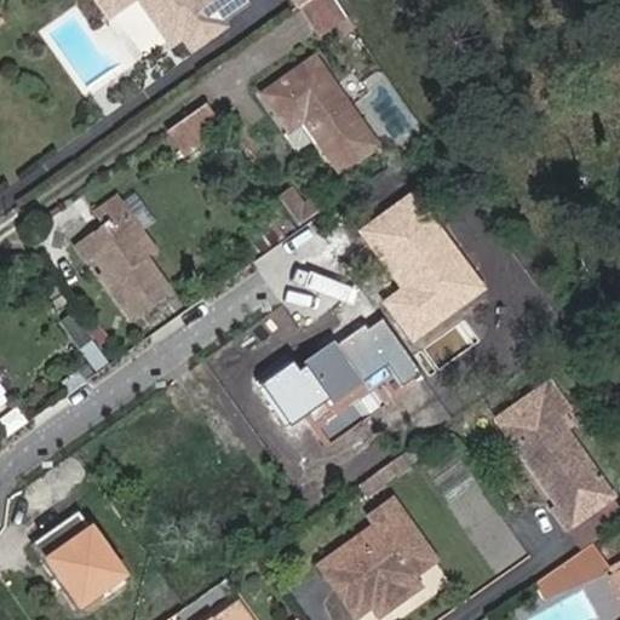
[(102,0),(112,13),(126,3),(124,0),(102,0)]
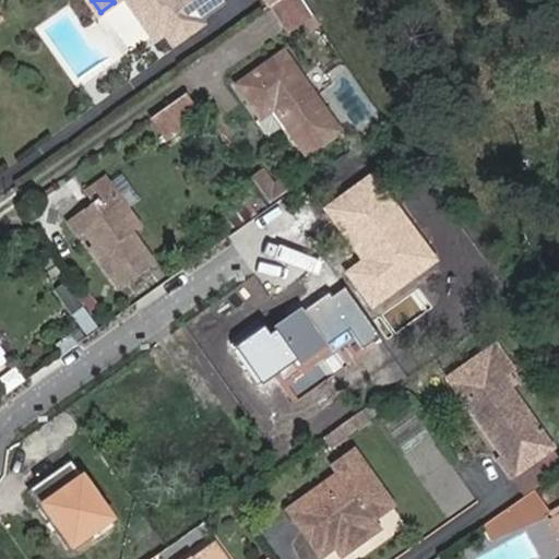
[(117,0),(143,0),(166,32),(179,23),(188,36),(201,27),(198,22),(222,4),(218,0),(111,0),(114,2),(117,0)]
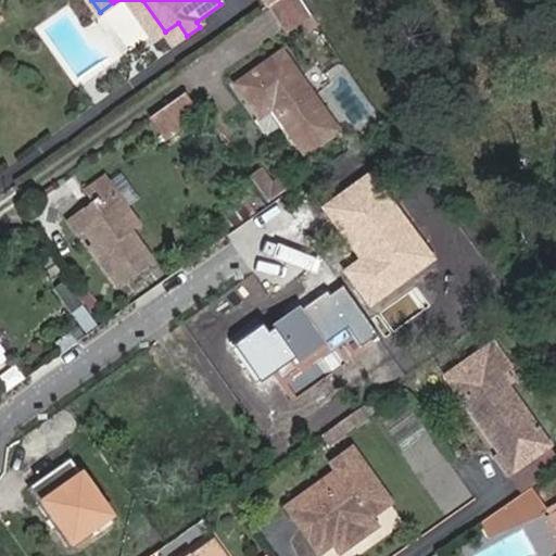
[(142,0),(129,0),(154,40),(165,32),(142,0)]
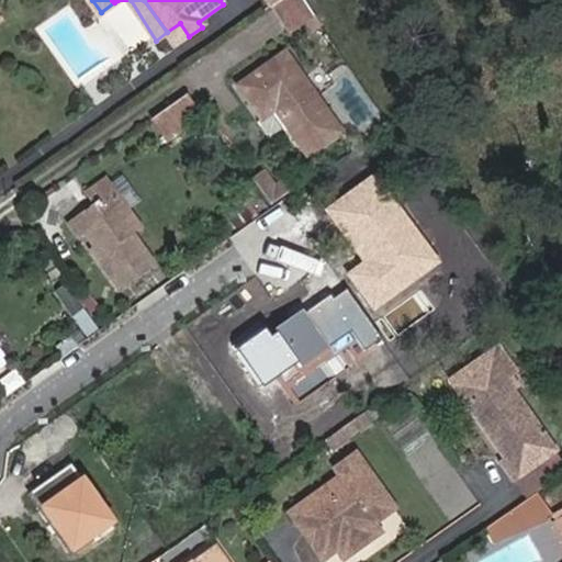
[(287,0),(272,10),(289,32),(305,21),(312,31),(319,25),(301,0),(287,0)]
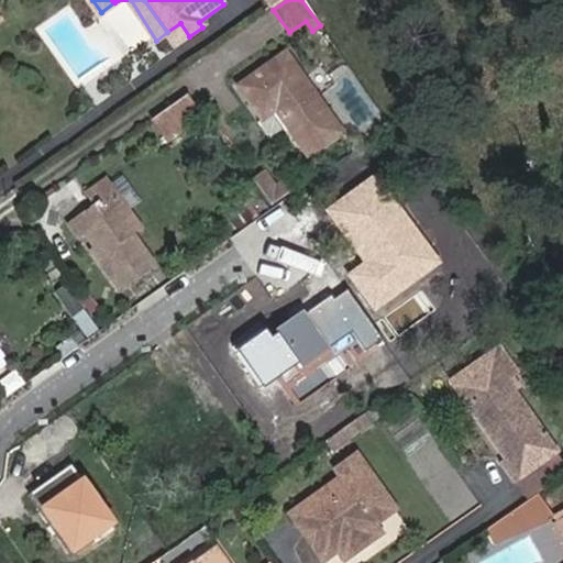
[(177,45),(189,36),(180,23),(167,32),(177,45)]
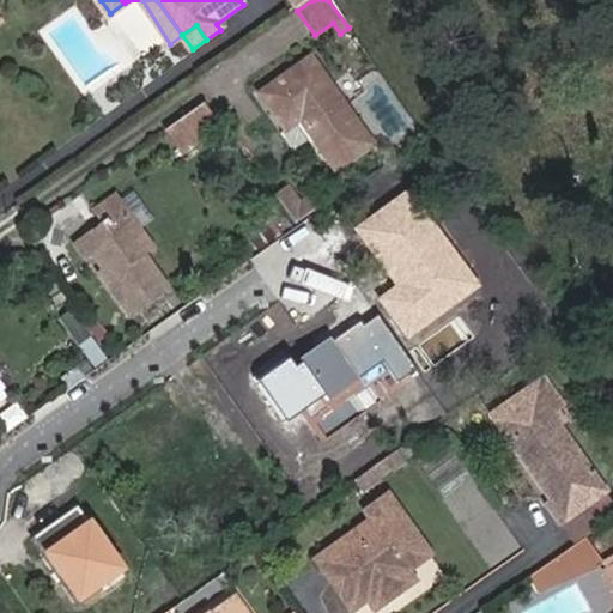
[(260,95),(285,132),(301,120),(335,169),(372,144),(313,58),(260,95)]
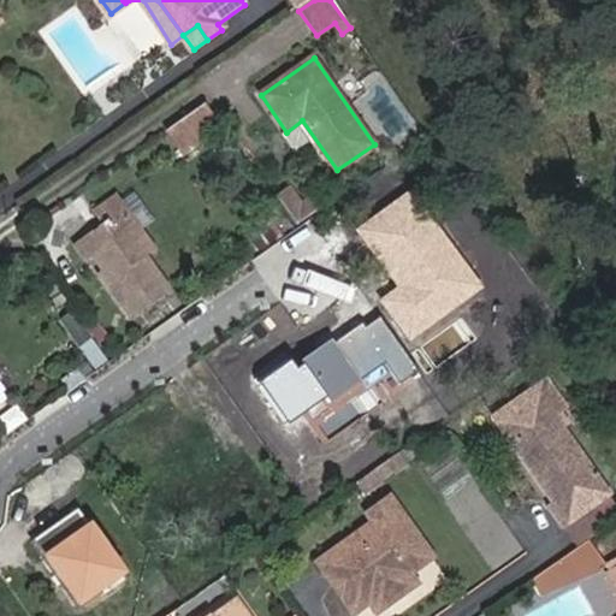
[(206,108),(169,134),(183,153),(220,129),(206,108)]
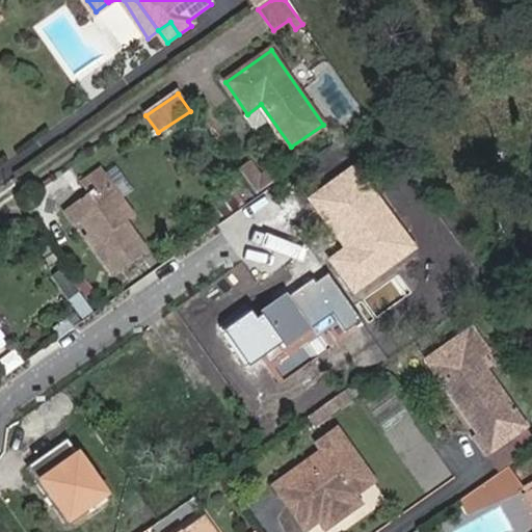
[(249,184),(257,194),(270,184),(264,175),(249,184)]
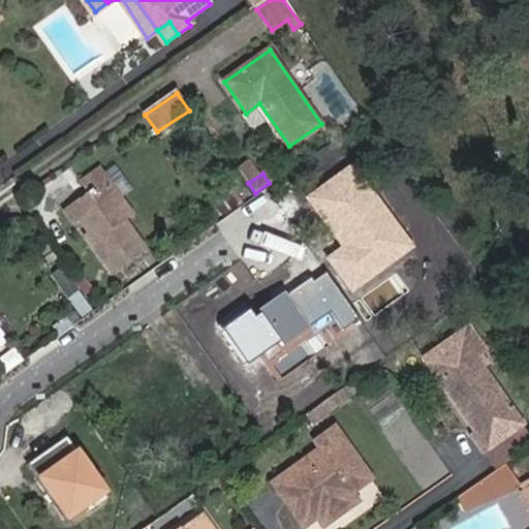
[(86,188),(88,192),(91,196),(111,183),(104,175),(86,188)]
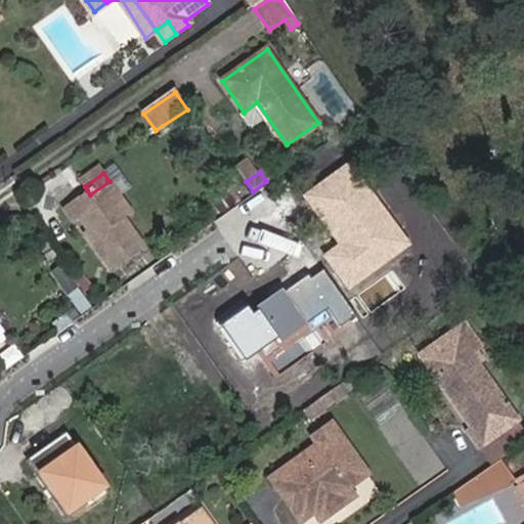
[(81,218),(88,229),(95,239),(91,243),(108,268),(142,244),(124,219),(133,213),(110,181),(90,194),(87,190),(66,206),(76,221),(81,218)]
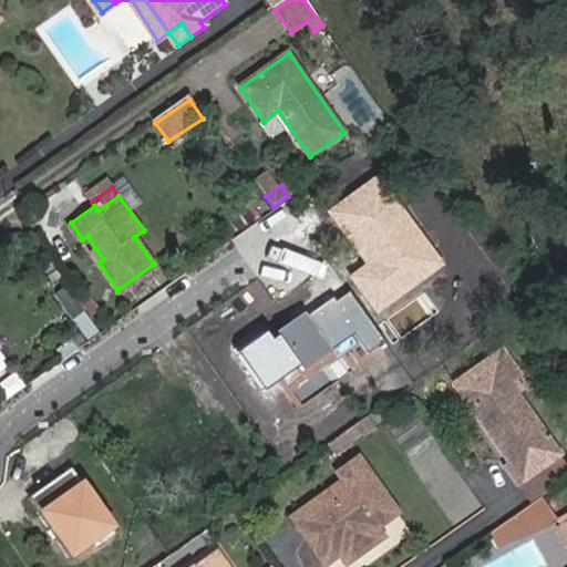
[(292,204),(250,234),(261,249),(305,219),(292,204)]
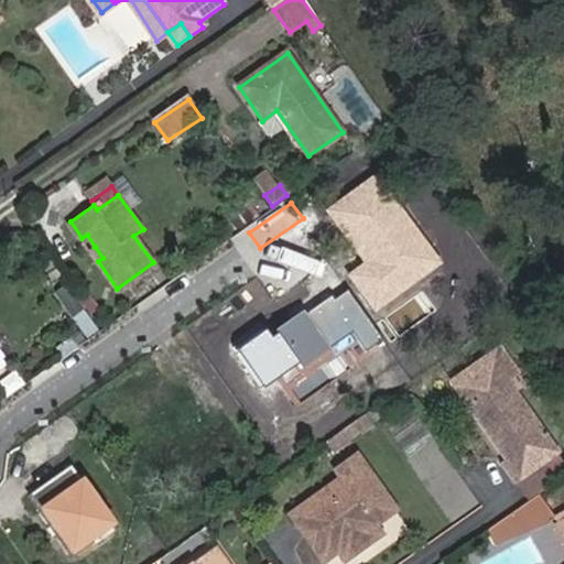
[(102,258),(95,247),(90,250),(98,261),(102,258)]
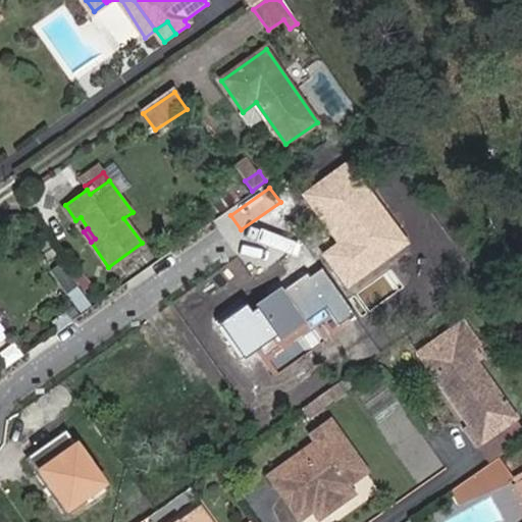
[(51,271),(64,291),(74,283),(61,264),(51,271)]
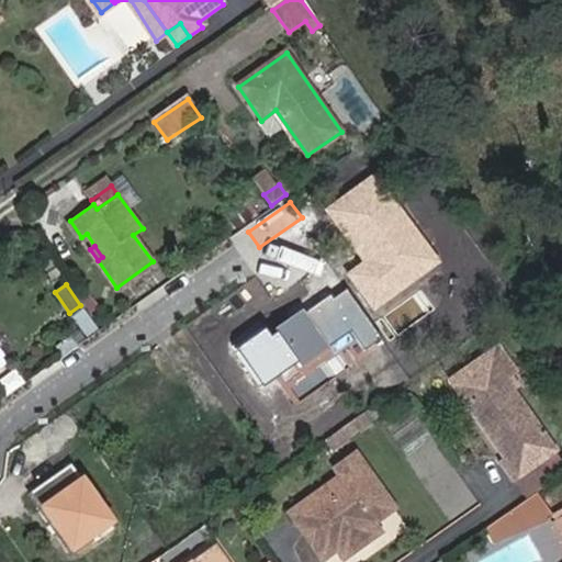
[(78,326),(86,337),(97,329),(89,318),(78,326)]
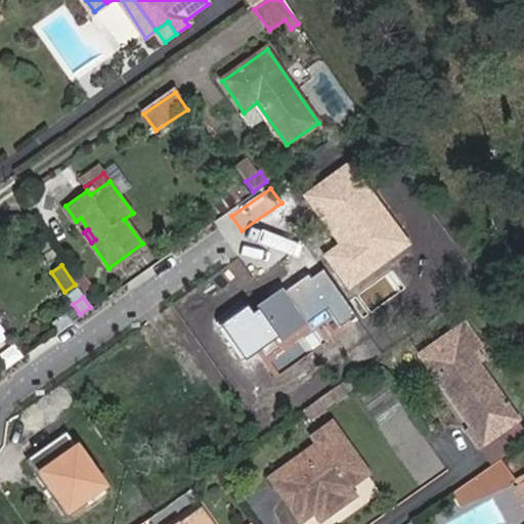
[(419,354),(422,359),(455,336),(470,355),(473,353),(474,354),(483,348),(466,322),(419,354)]
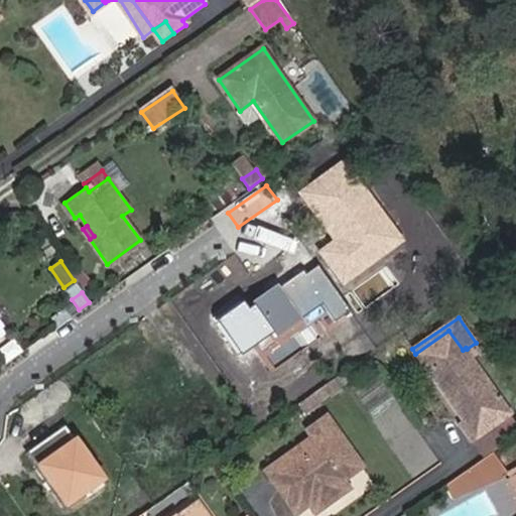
[(448,331),(415,354),(464,421),(460,424),(472,442),(491,430),(513,414),(467,349),(466,348),(463,350),(448,331)]
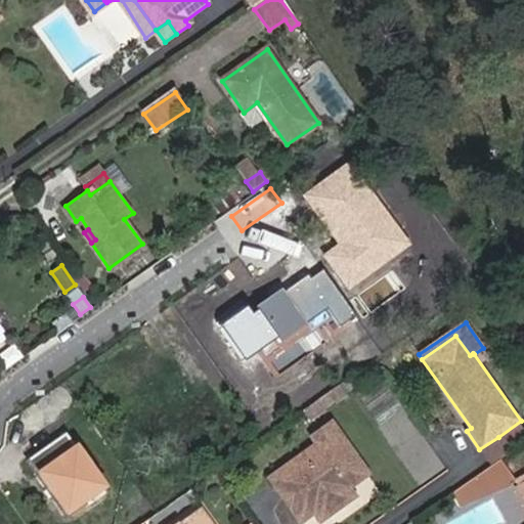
[(308,462),(304,454),(270,478),(284,497),(298,487),(314,512),(320,521),(355,496),(349,486),(366,473),(333,423),(312,437),(317,445),(321,451),(308,462)]
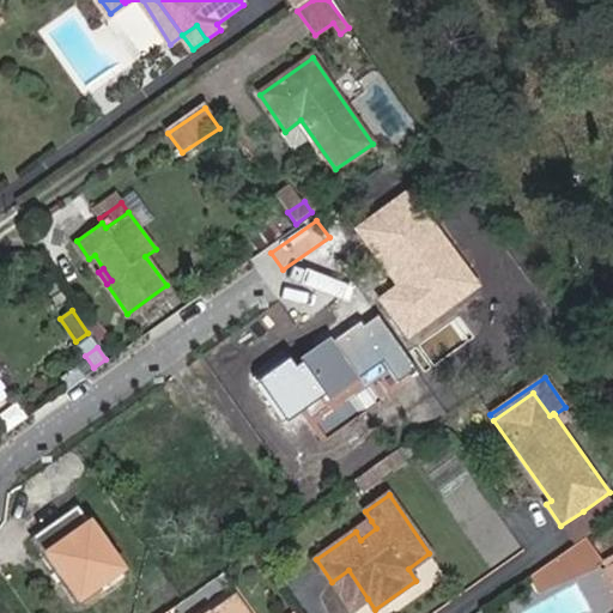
[(35,536),(79,600),(122,570),(78,507),(35,536)]
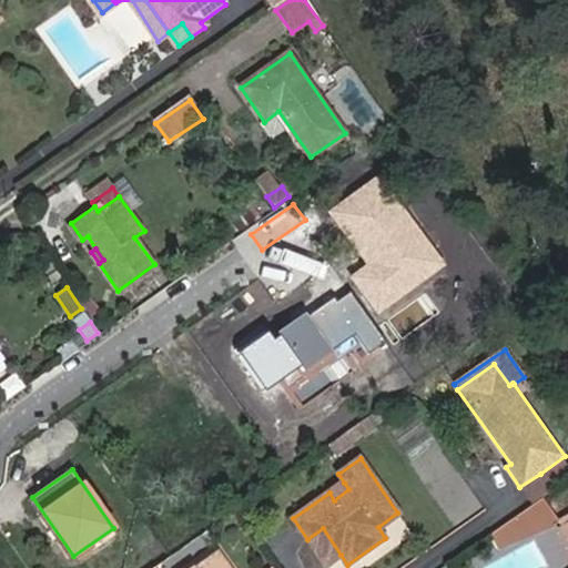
[(540,474),(519,487),(533,506),(553,492),(540,474)]
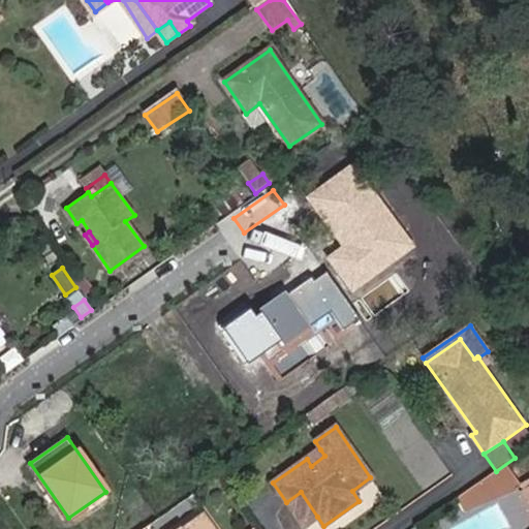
[(320,449),(307,459),(311,466),(324,456),(320,449)]
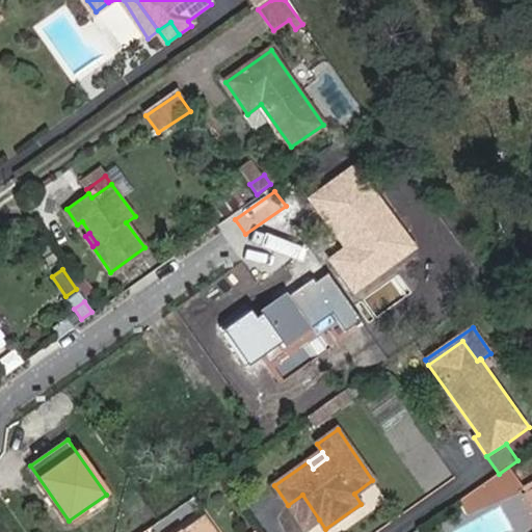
[(488,505),(478,488),(457,503),(467,517),(488,505)]
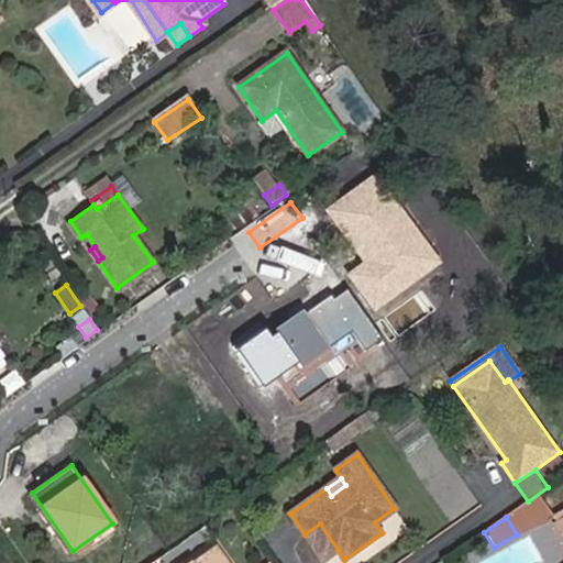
[(323,560),(338,550),(320,523),(305,534),(323,560)]
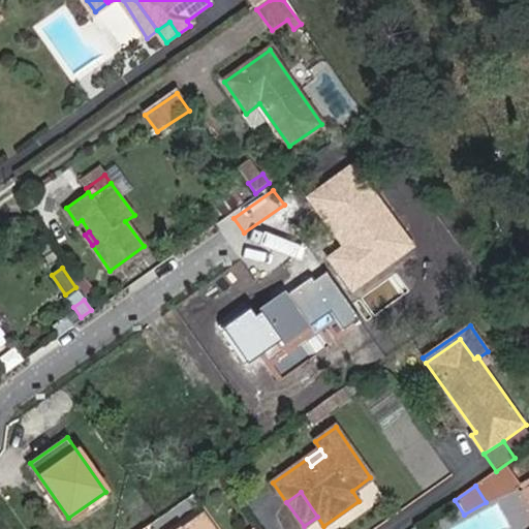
[(214,528),(203,512),(178,528),(214,528)]
